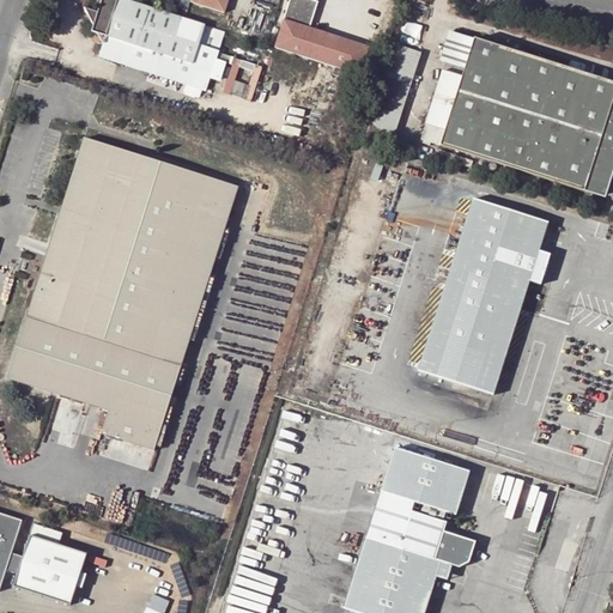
[(206,91),(224,34),(119,0),(101,0),(97,13),(84,10),(92,26),(91,32),(96,35),(105,37),(103,46),(98,58),(206,91)]
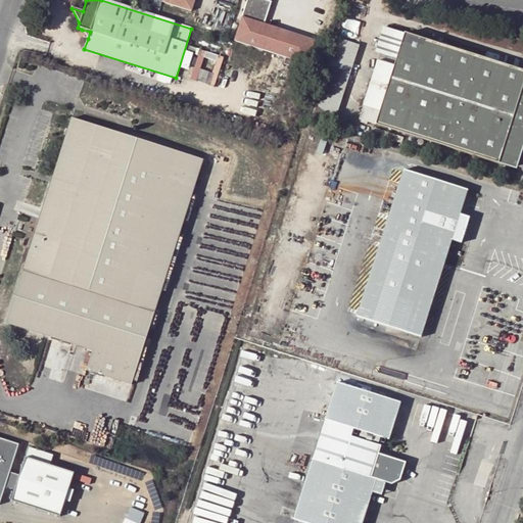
[(190,11),(193,0),(161,0),(161,1),(190,11)]
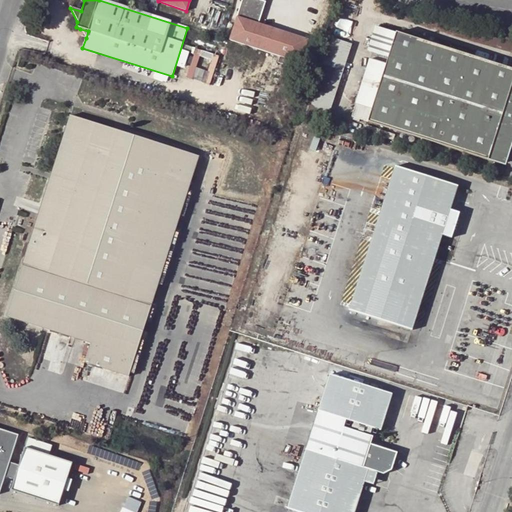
[(241,0),(229,40),(300,63),(308,39),(258,23),(265,2),(259,0),(241,0)]
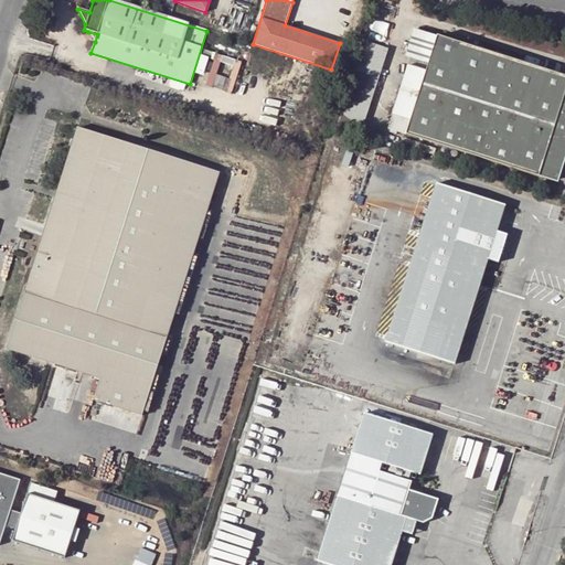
[(429,64),(437,38),(415,30),(407,56),(429,64)]
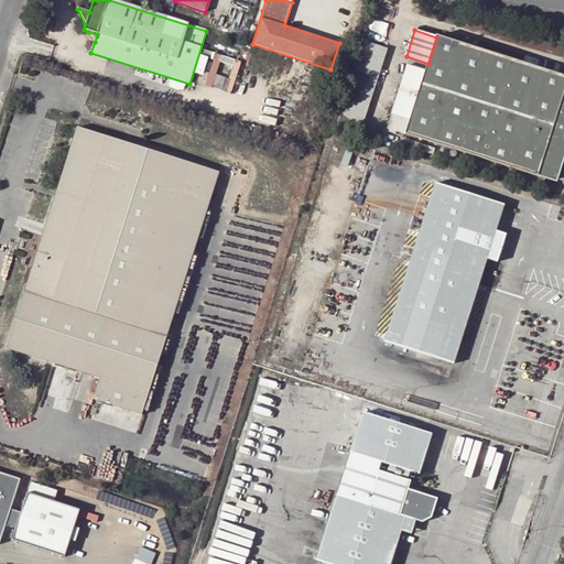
[(552,181),(563,143),(563,76),(557,75),(553,73),(556,65),(545,62),(542,69),(437,36),(436,38),(429,64),(426,71),(408,65),(388,129),(552,181)]
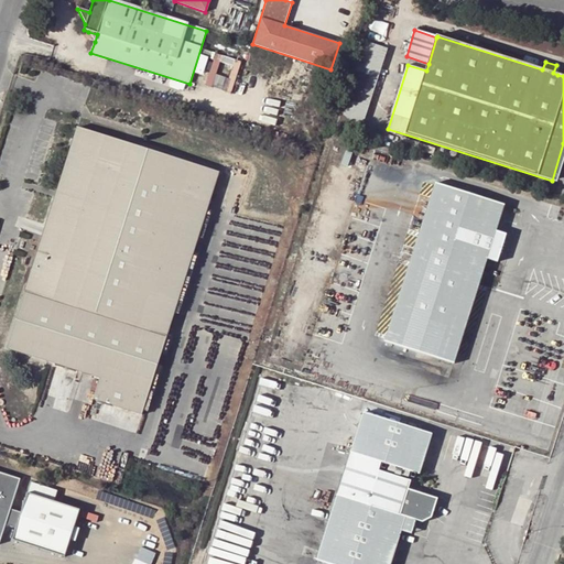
[(346,99),(369,106),(387,49),(364,41),(346,99)]
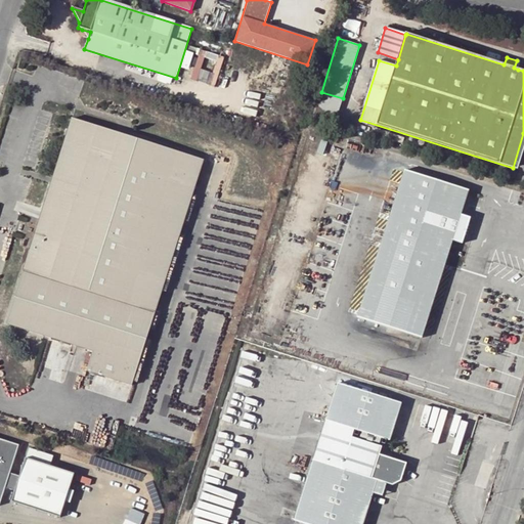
[(313,119),(335,126),(343,98),(321,92),(313,119)]
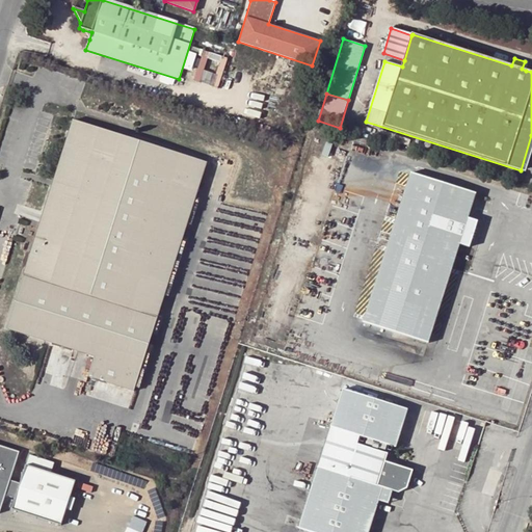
[(158,317),(207,162),(74,121),(25,274),(158,317)]
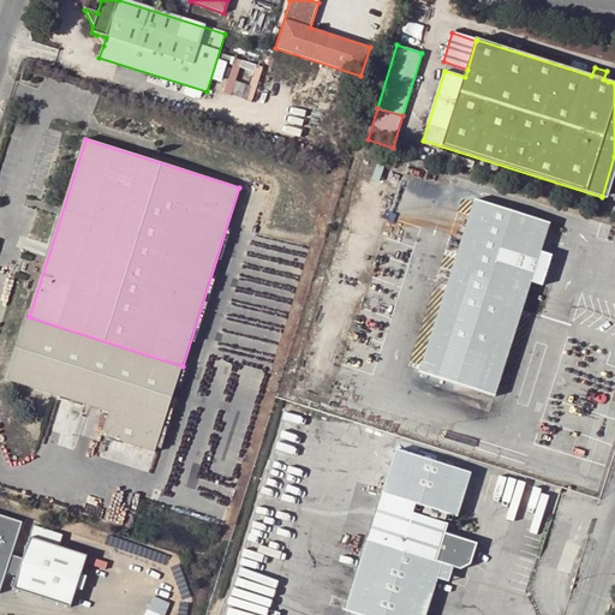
[(614,156),(602,197),(608,199),(614,175),(614,156)]
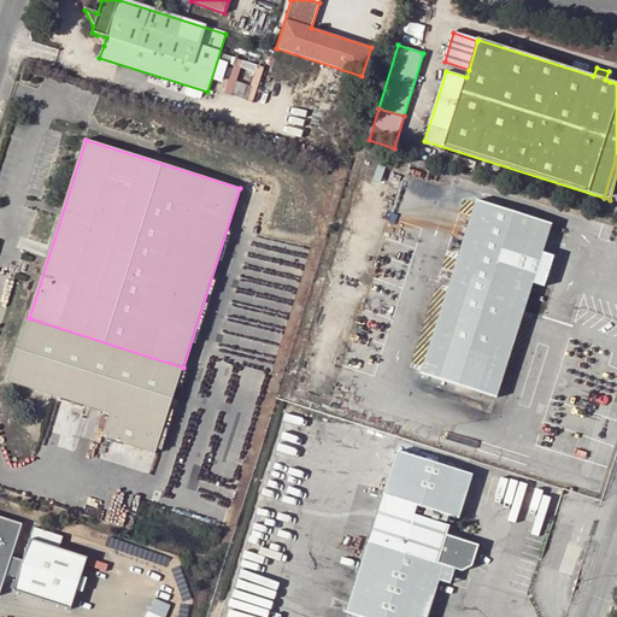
[(541,253),(551,224),(476,200),(419,372),(494,397),(532,281),(544,285),(552,257),(541,253)]
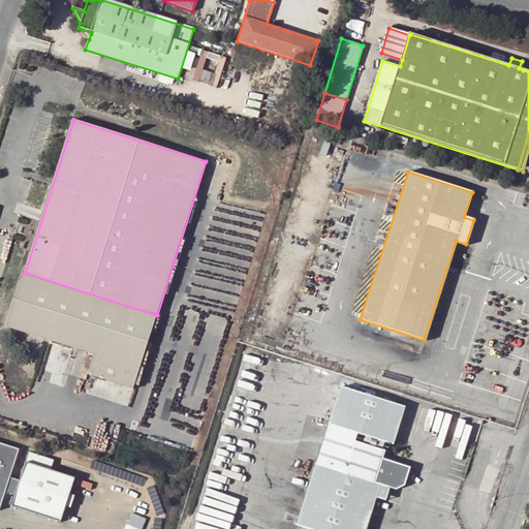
[(134,389),(157,315),(25,273),(7,328),(95,355),(90,374),(134,389)]
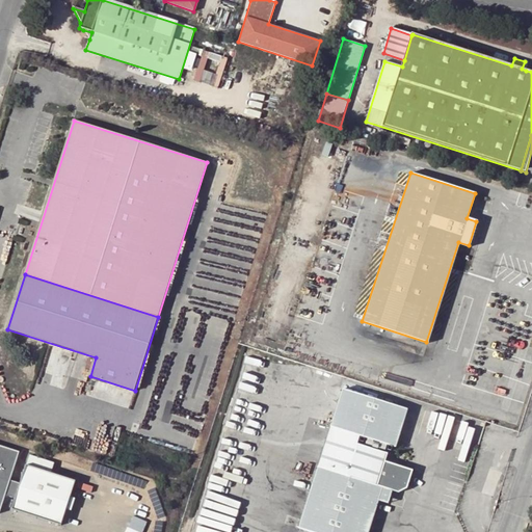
[(298,530),(302,531),(368,531),(378,503),(381,504),(390,500),(392,494),(398,496),(406,490),(413,473),(384,463),(388,456),(357,446),(360,439),(395,450),(407,411),(343,391),(298,530)]
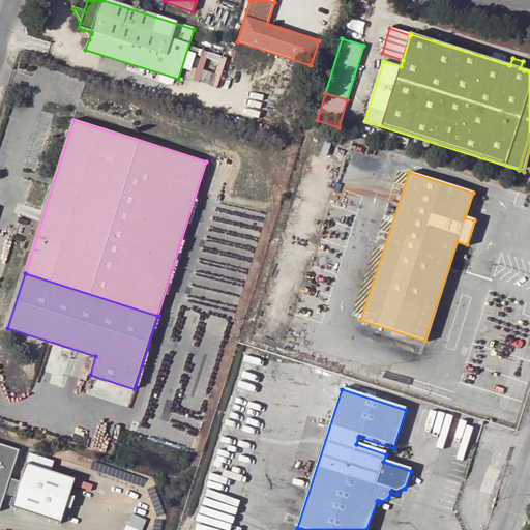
[(21,449),(0,442),(0,510),(0,511),(6,493),(17,496),(12,507),(62,523),(77,478),(52,470),(55,461),(30,452),(21,481),(11,477),(21,449)]
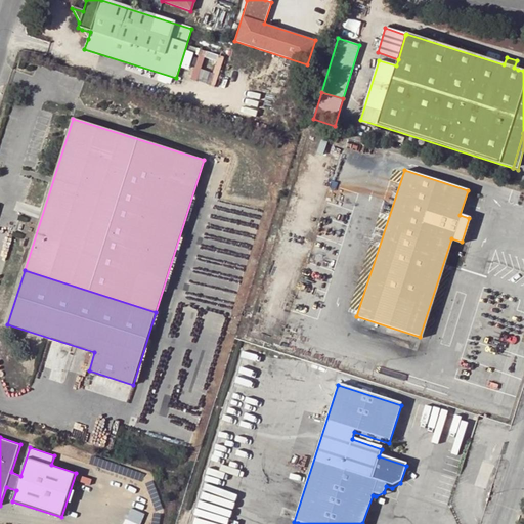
[(232,523),(235,499),(203,496),(199,523),(232,523)]
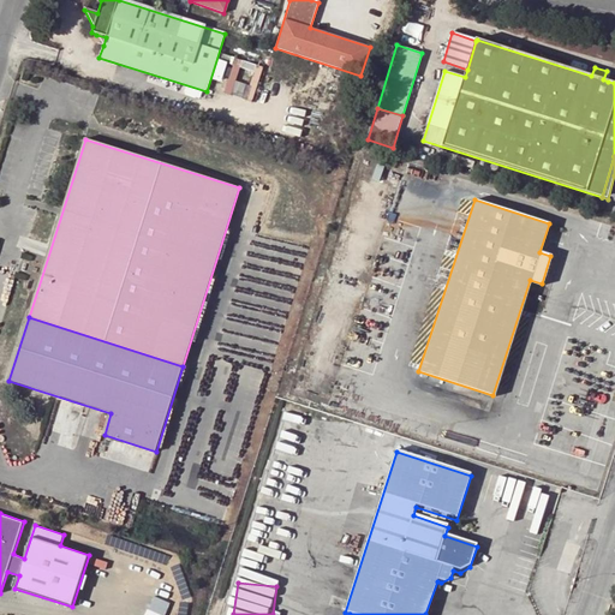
[(156,598),(151,608),(166,614),(171,604),(156,598)]
